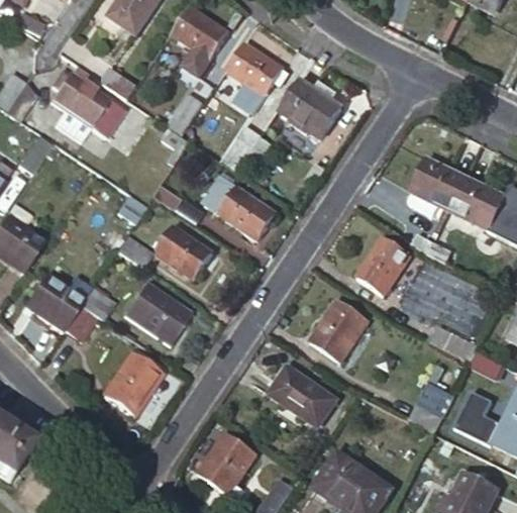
[(136,32),(158,0),(118,0),(109,14),(136,32)]
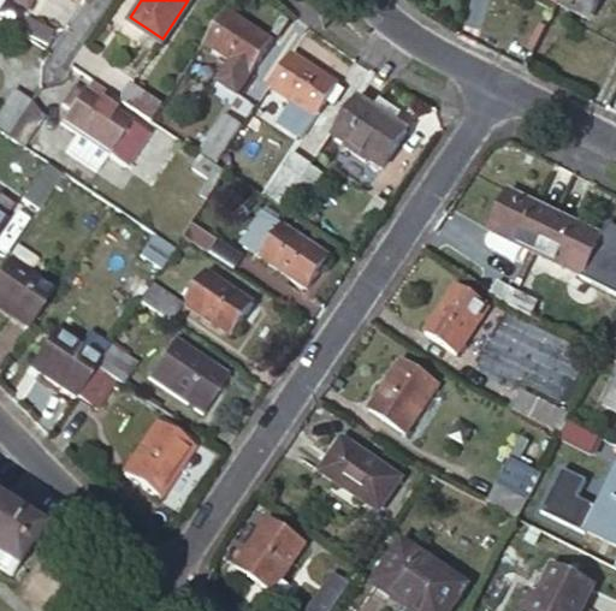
[(572,0),(593,10),(597,0),(572,0)]
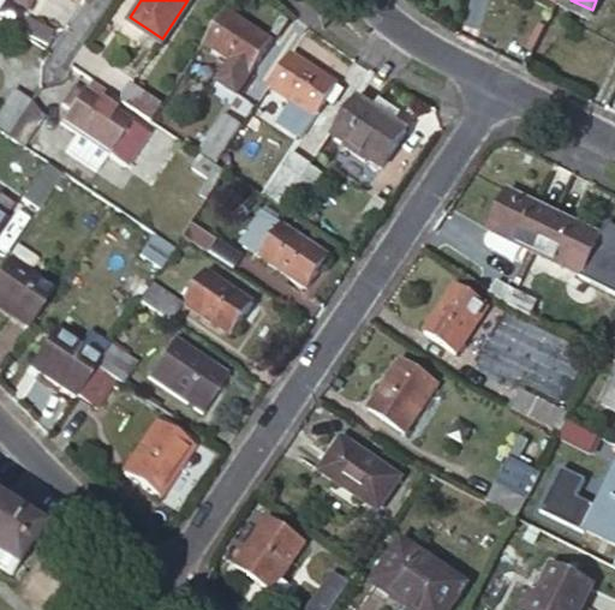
[(272,37),(227,6),(204,40),(230,57),(216,77),(237,90),(258,59),(264,64),(274,51),(267,45),(272,37)]
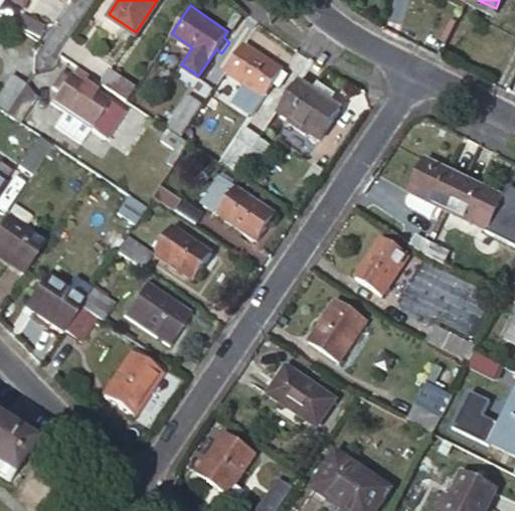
[(39,35),(46,23),(22,11),(16,23),(39,35)]
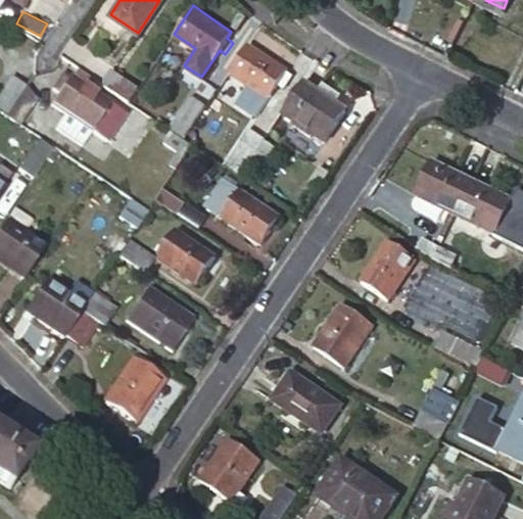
[(247,42),(229,71),(268,97),(275,86),(281,89),(291,74),(286,69),(287,68),(247,42)]
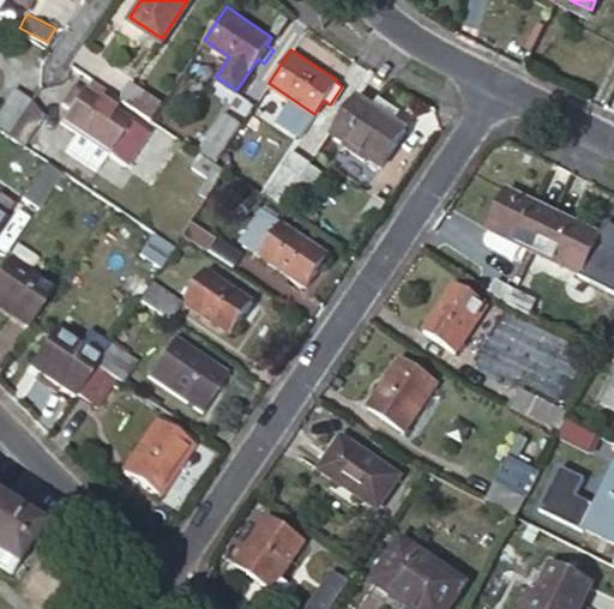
[(118,95),(151,118),(163,102),(130,79),(118,95)]
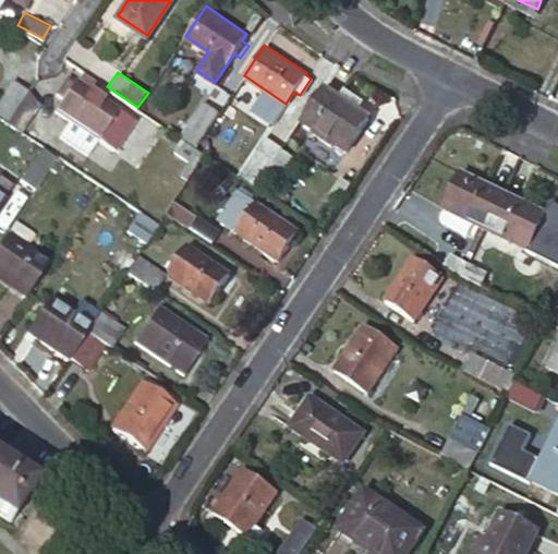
[(136,163),(157,132),(97,92),(100,85),(81,73),(77,79),(75,77),(71,84),(64,80),(56,92),(62,96),(55,108),(70,119),(97,137),(136,163)]
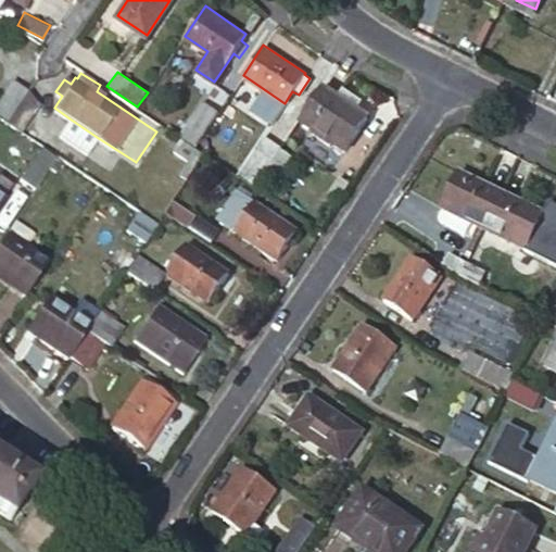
[(26,88),(12,78),(0,97),(0,111),(8,117),(26,88)]
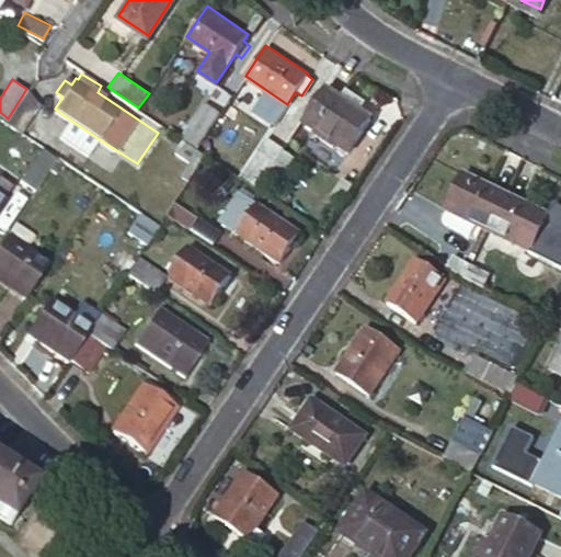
[(371,115),(325,84),(301,120),(315,129),(313,132),(332,144),(333,141),(348,150),(371,115)]
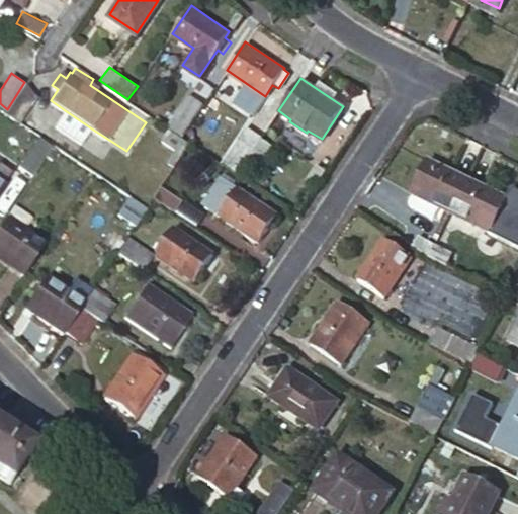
[(37,97),(26,82),(8,109),(7,112),(20,121),(37,97)]
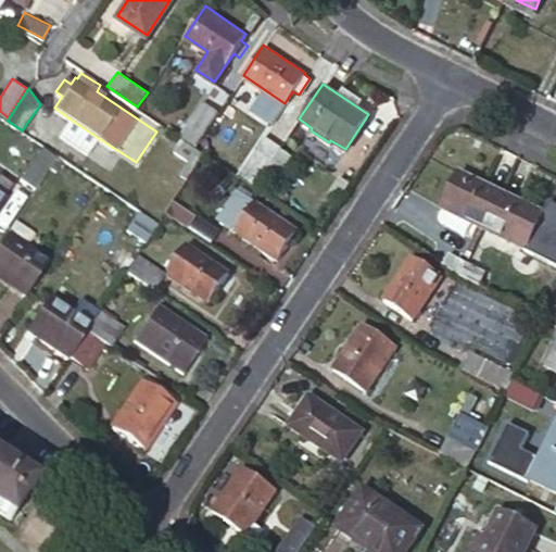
[(215,113),(217,110),(201,99),(180,132),(196,141),(215,113)]
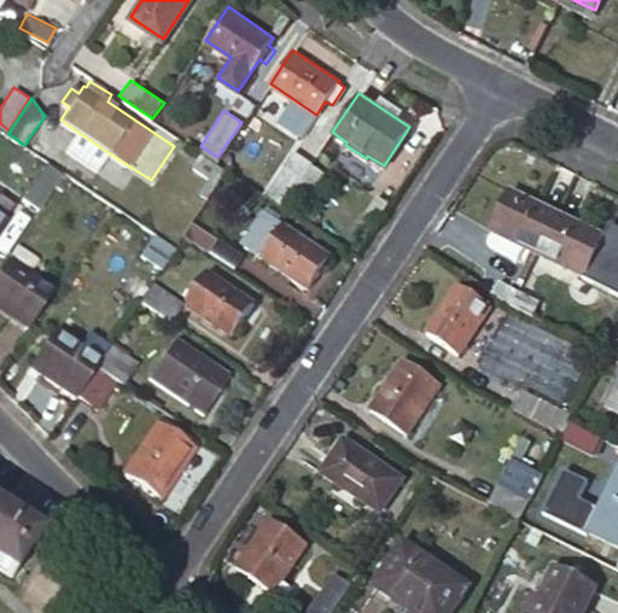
[(251,134),(239,126),(217,157),(229,165),(251,134)]
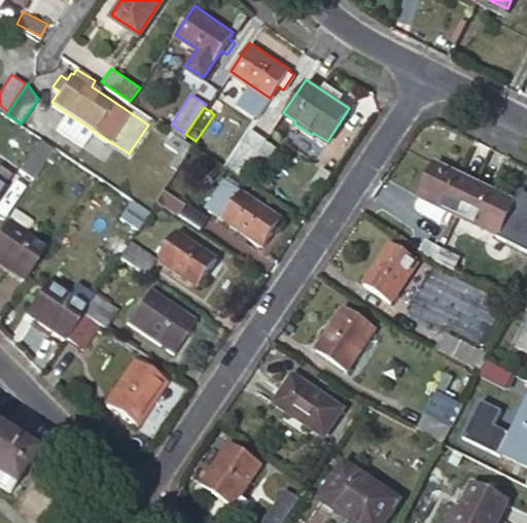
[(66,112),(57,127),(82,144),(92,130),(66,112)]
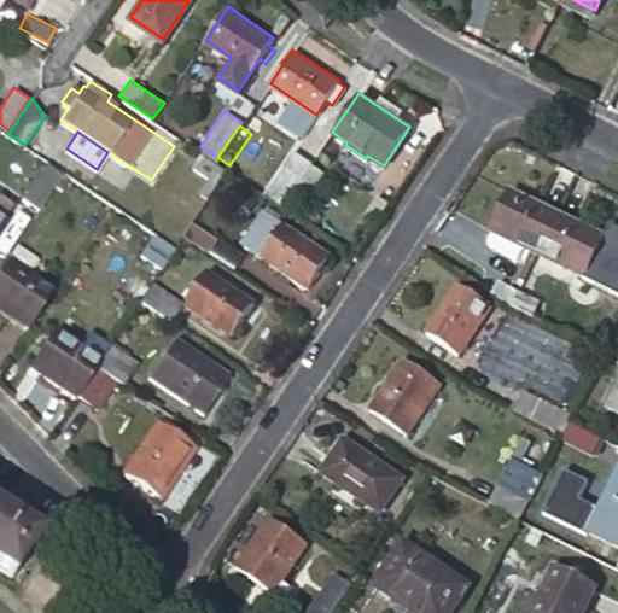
[(292,149),(262,193),(281,205),(312,162),(292,149)]
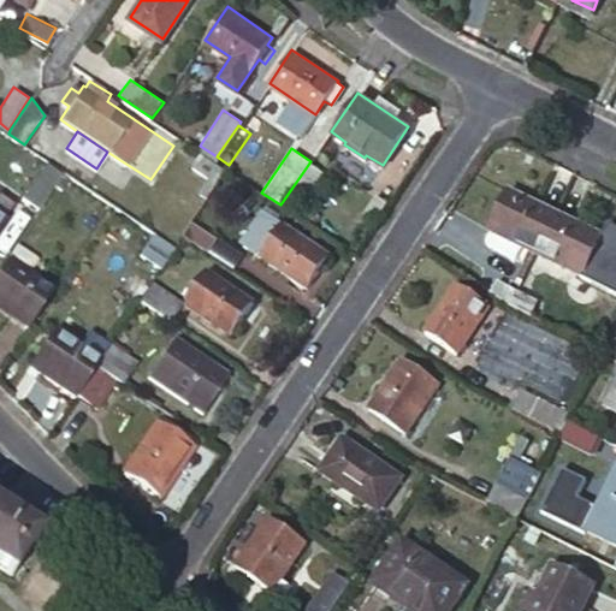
[(39,207),(61,172),(46,161),(22,197),(39,207)]
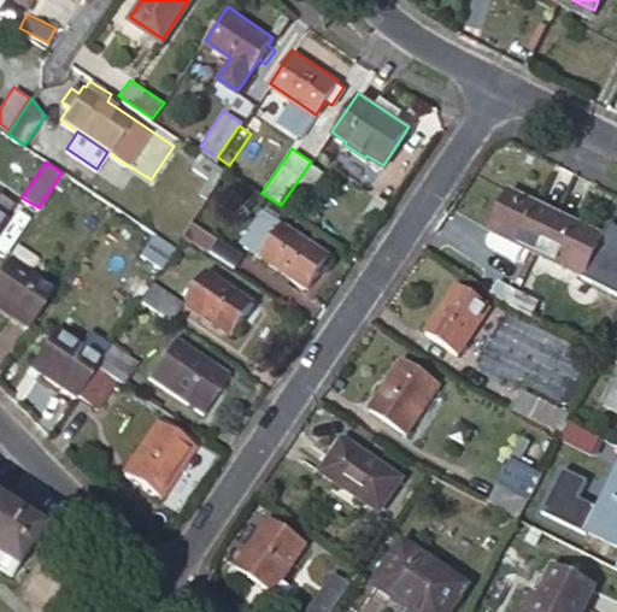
[(538,248),(557,211),(510,188),(491,227),(538,249),(538,248)]
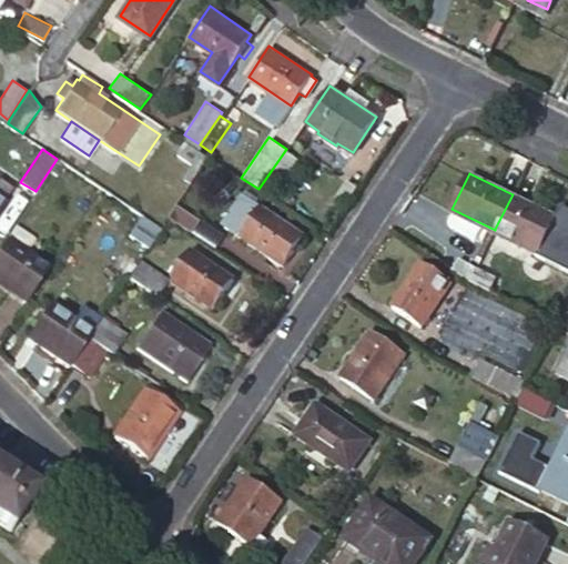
[(284,264),(304,233),(242,191),(222,222),(284,264)]
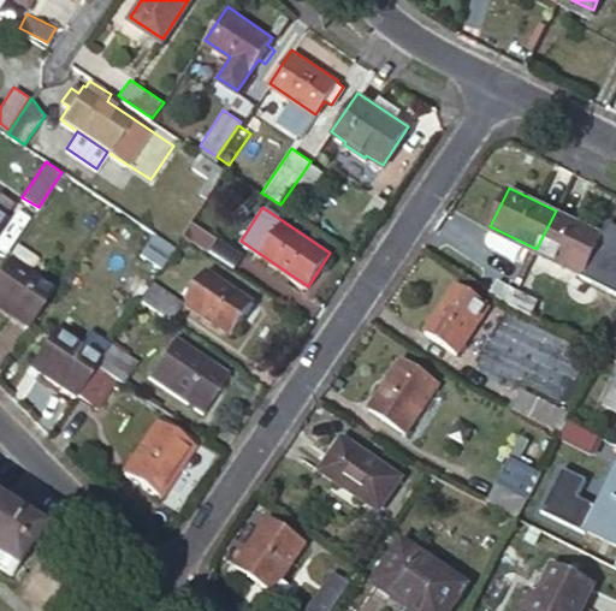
[(582,272),(580,274),(615,291),(615,224),(608,220),(604,225),(593,219),(588,227),(556,211),(537,248),(537,249),(582,272)]
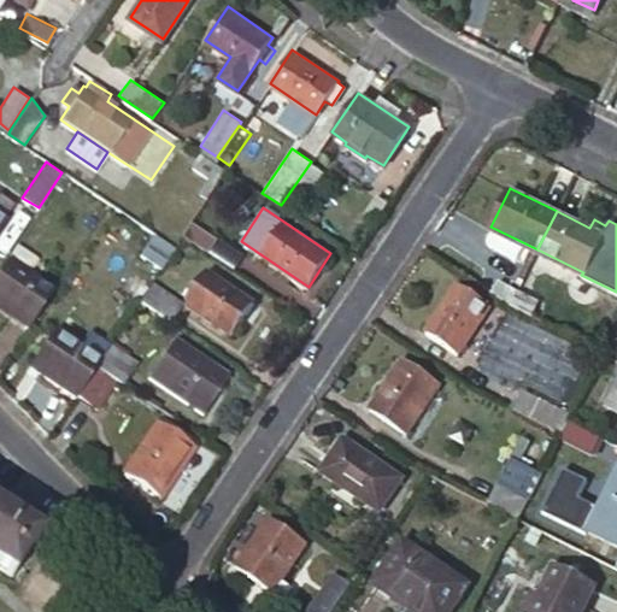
[(192,222),(183,234),(207,251),(216,239),(192,222)]
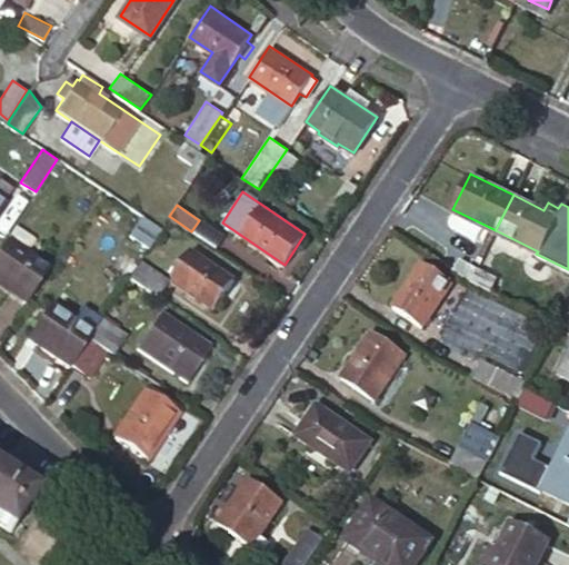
[(149,246),(161,228),(142,216),(130,234),(149,246)]
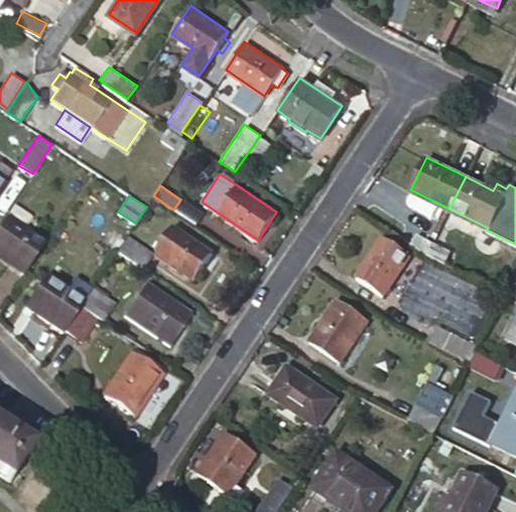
[(0,254),(23,270),(43,241),(6,216),(0,225),(0,254)]
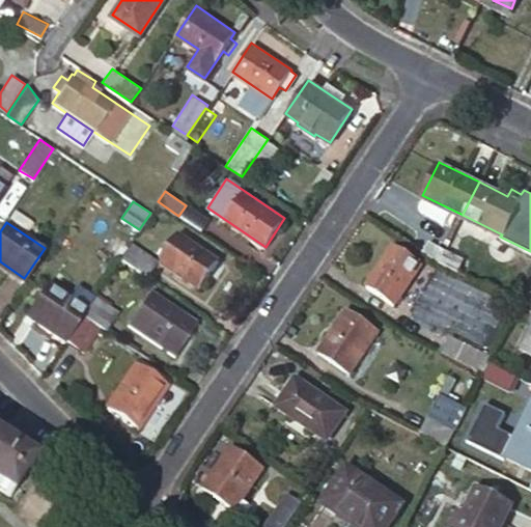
[(200,286),(220,258),(178,231),(160,259),(200,286)]
